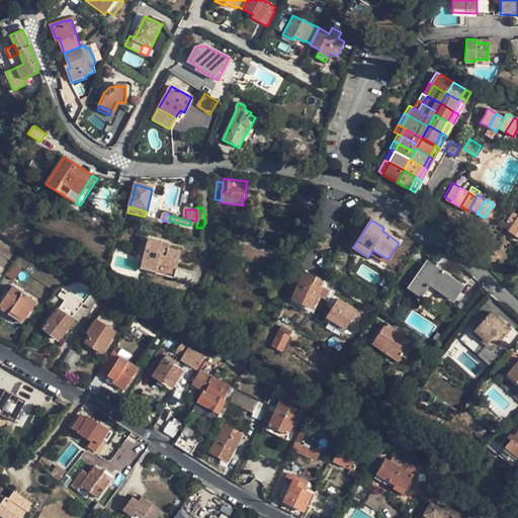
[(517,226),(513,223),(508,230),(517,237),(517,226)]
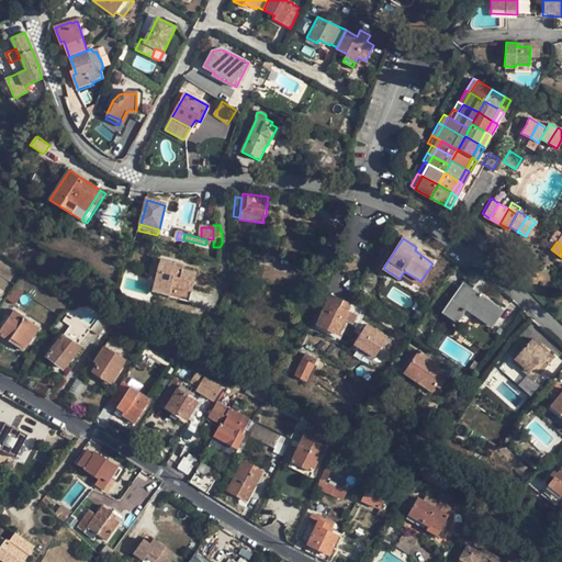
[(238,251),(228,249),(228,259),(237,260),(254,265),(256,254),(239,250),(238,251)]
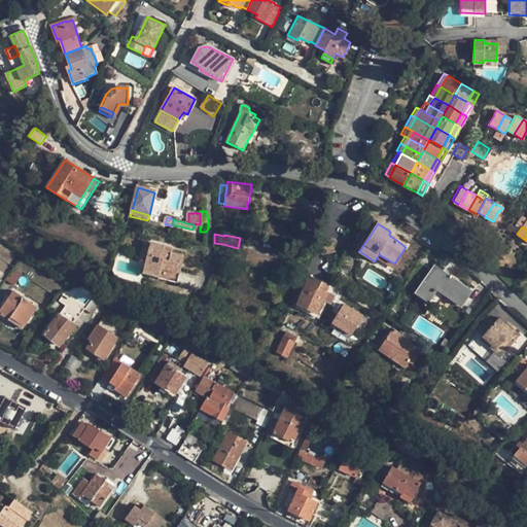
[(185,256),(172,252),(164,250),(165,246),(151,243),(144,267),(143,271),(160,276),(160,278),(178,282),(185,256)]
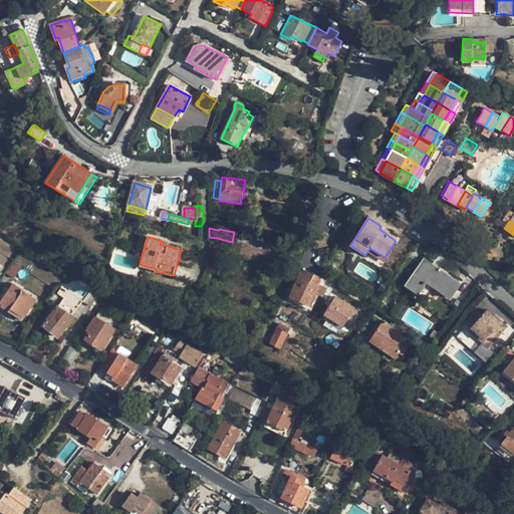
[(439,270),(425,260),(407,286),(426,300),(435,288),(451,298),(461,282),(441,268),(439,270)]
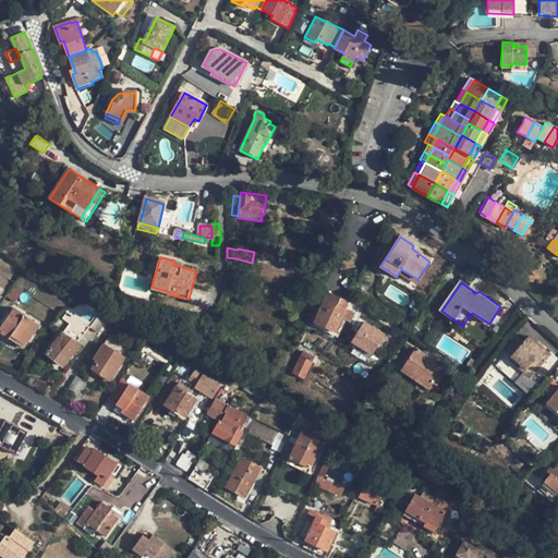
[(15,283),(9,293),(7,296),(16,303),(25,290),(15,283)]
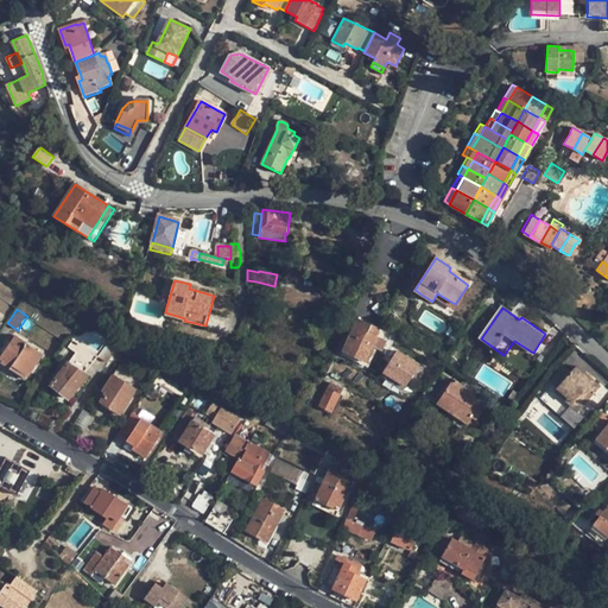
[(374,347),(378,337),(374,336),(378,329),(358,320),(343,352),(366,362),(374,347)]
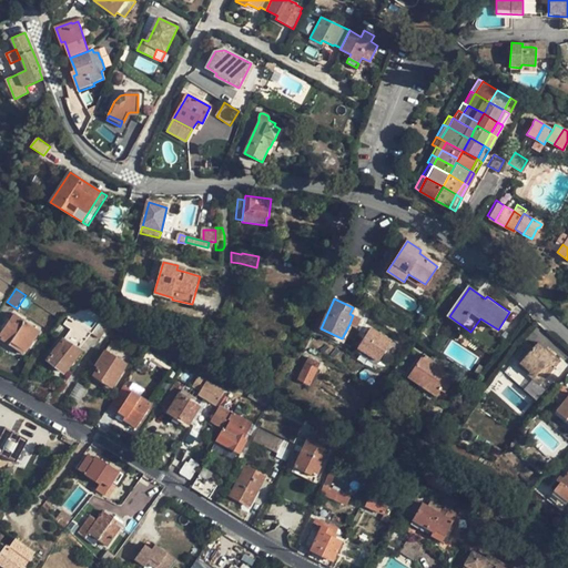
[(26,321),(16,314),(0,336),(26,354),(40,332),(26,322),(26,321)]
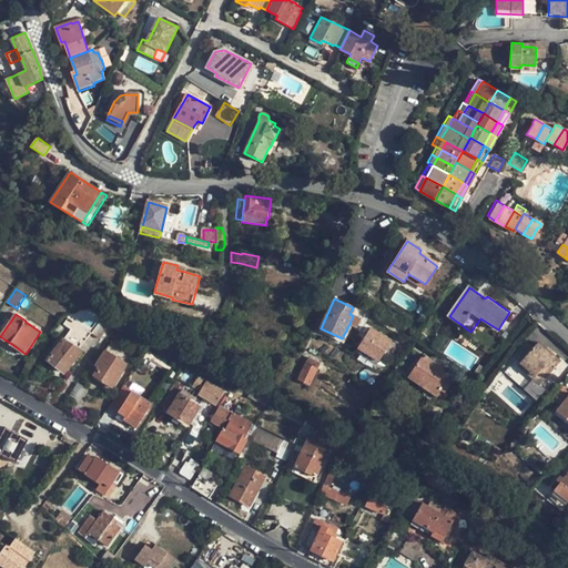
[(350,324),(355,327),(359,320),(353,315),(350,324)]
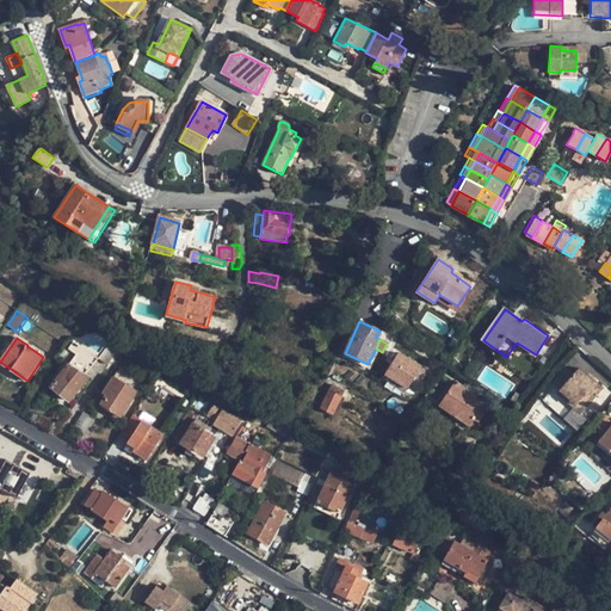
[(78,356),(51,388),(68,401),(88,376),(96,368),(102,359),(75,340),(69,350),(78,356)]
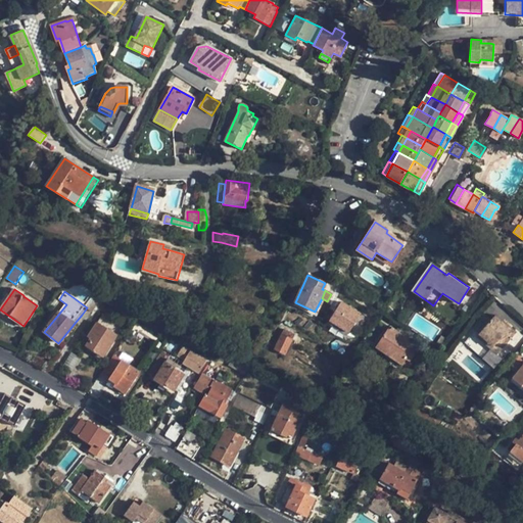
[(131,317),(134,311),(113,298),(111,301),(113,302),(112,304),(131,317)]
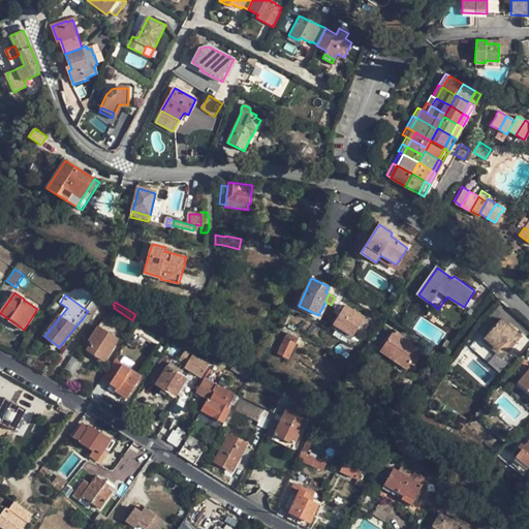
[(352,338),(366,317),(345,304),(332,324),(352,338)]
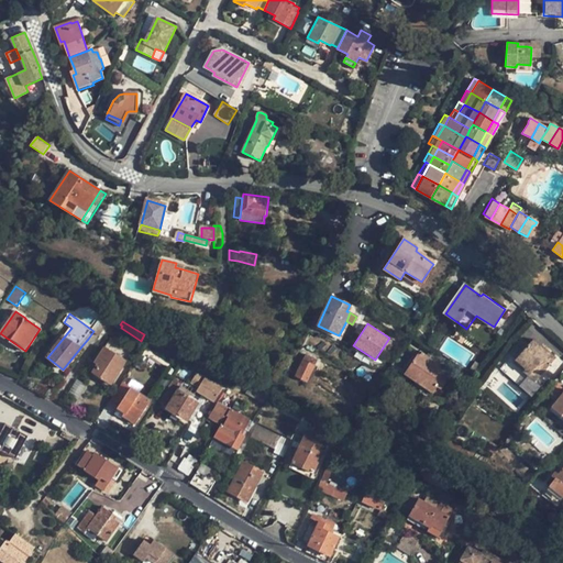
[(533,339),(516,359),(531,372),(536,366),(542,373),(555,357),(533,339)]
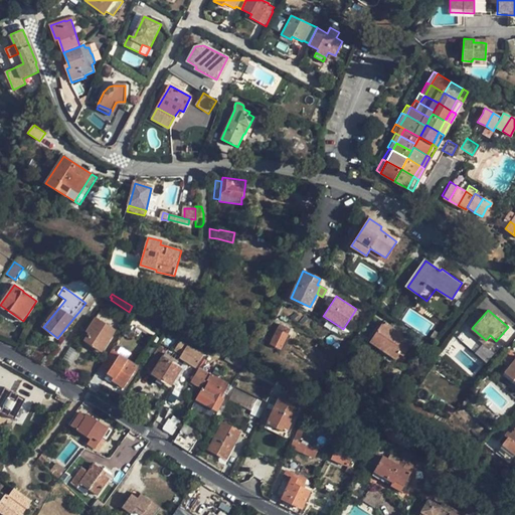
[(76,319),(74,317),(57,338),(60,340),(76,319)]
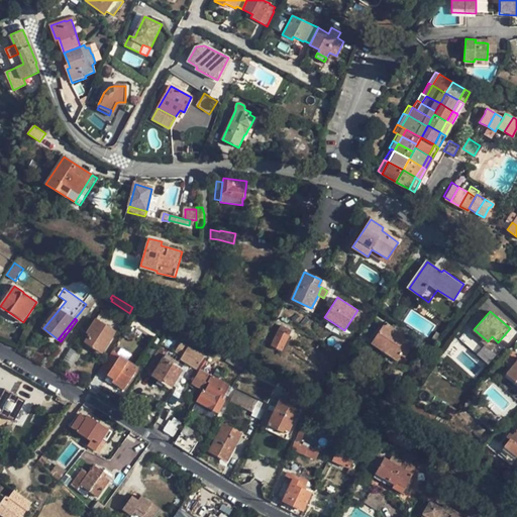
[(115,332),(96,320),(88,332),(91,334),(87,342),(102,352),(115,332)]
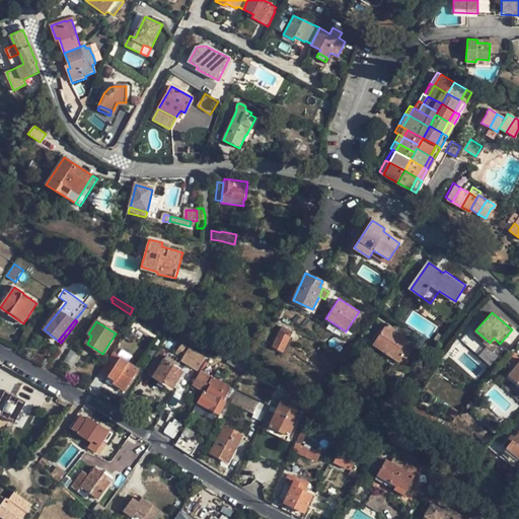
[(397,322),(392,328),(405,337),(410,331),(397,322)]
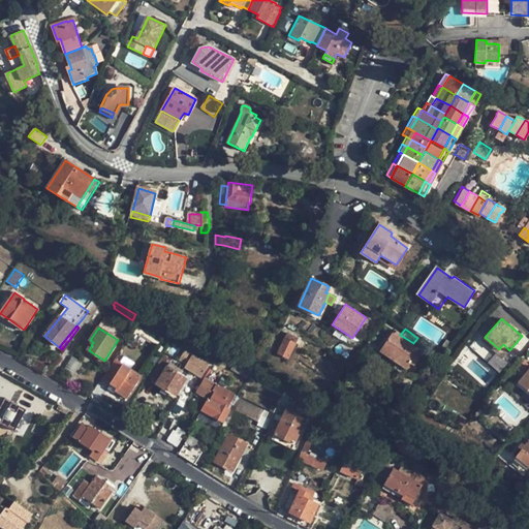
[(413,343),(400,335),(395,331),(381,350),(407,368),(410,364),(422,371),(428,362),(421,356),(424,350),(413,343)]
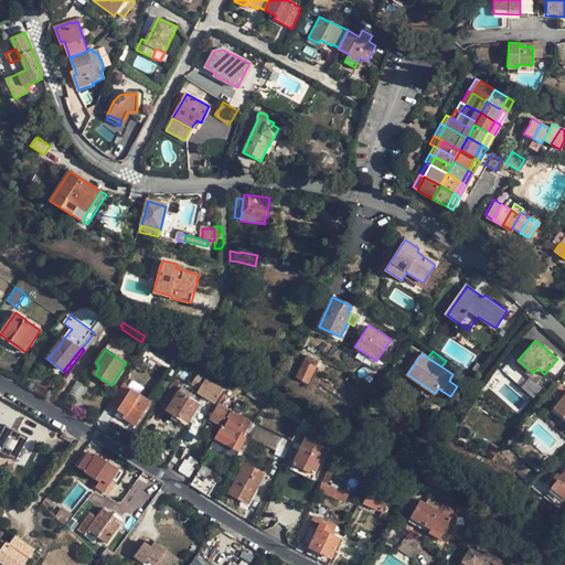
[(315,365),(305,360),(296,377),(307,383),(315,365)]
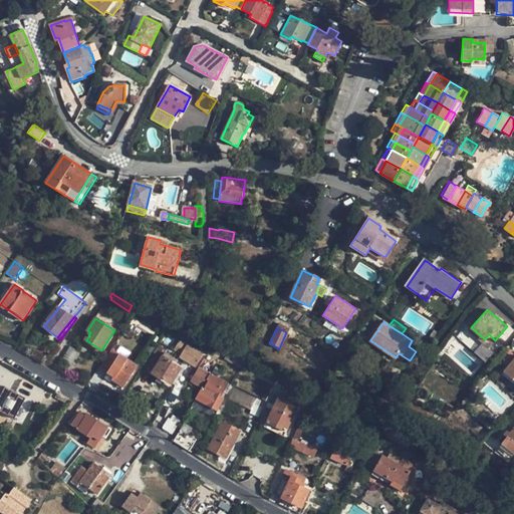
[(489,347),(495,340),(489,334),(485,339),(471,327),(469,329),(489,347)]
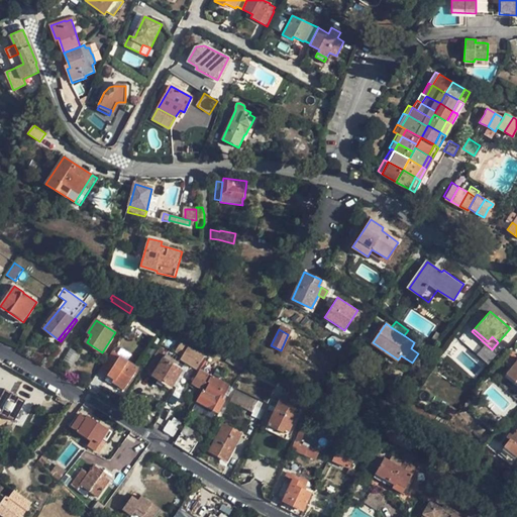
[(488,363),(489,363),(494,356),(464,330),(459,337),(488,363)]
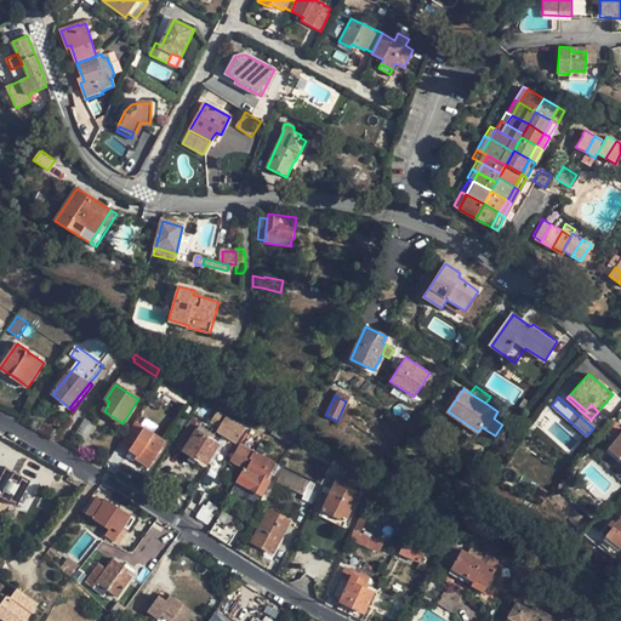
[(218,412),(221,414),(226,417),(235,423),(237,419),(221,409),(218,412)]
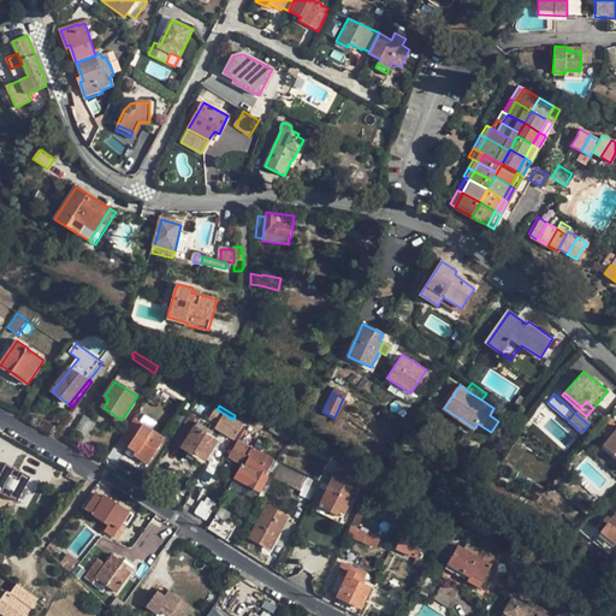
[(224,414),(219,410),(212,421),(217,424),(224,414)]
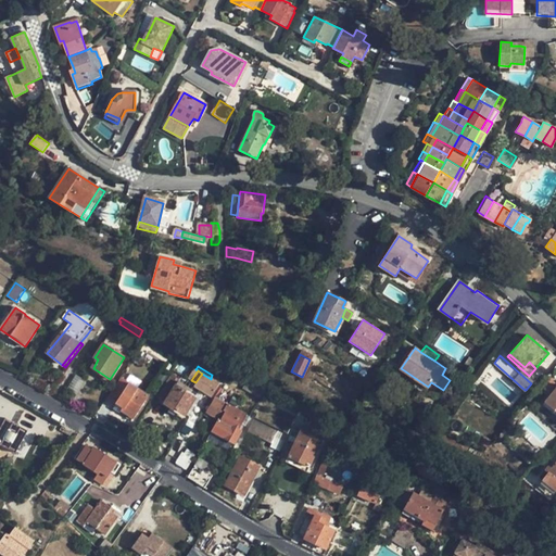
[(196,396),(200,389),(194,386),(172,371),(158,397),(165,402),(165,404),(172,407),(169,411),(182,419),(197,397),(196,396)]
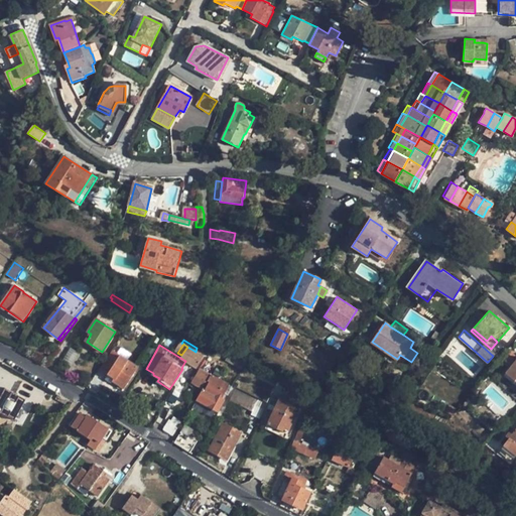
[(187,347),(181,355),(180,358),(185,361),(197,367),(204,356),(196,352),(187,347)]
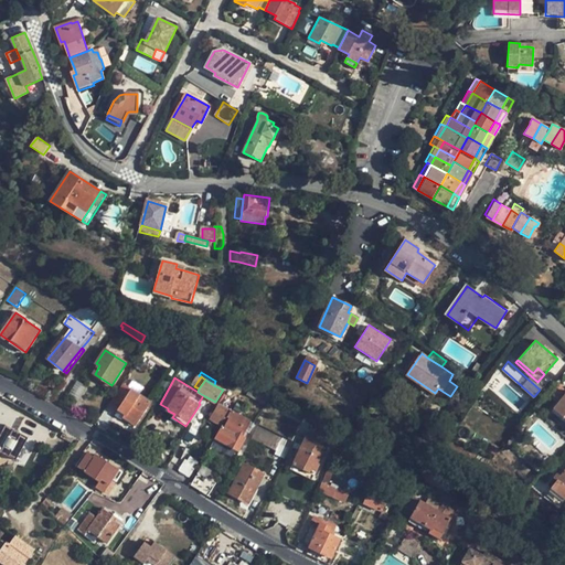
[(150,402),(124,384),(110,404),(126,415),(125,418),(136,426),(150,402)]
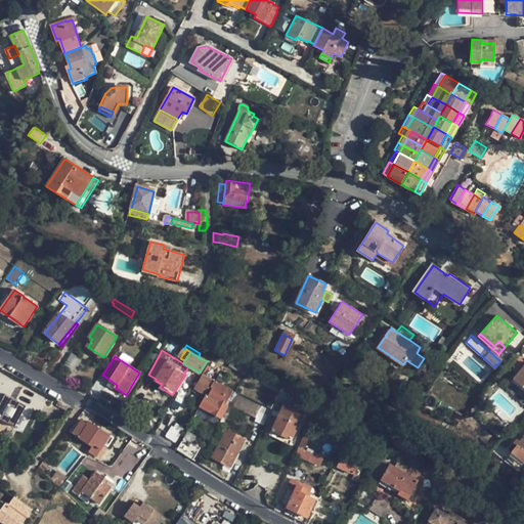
[(523,391),(523,366),(512,382),(523,391)]
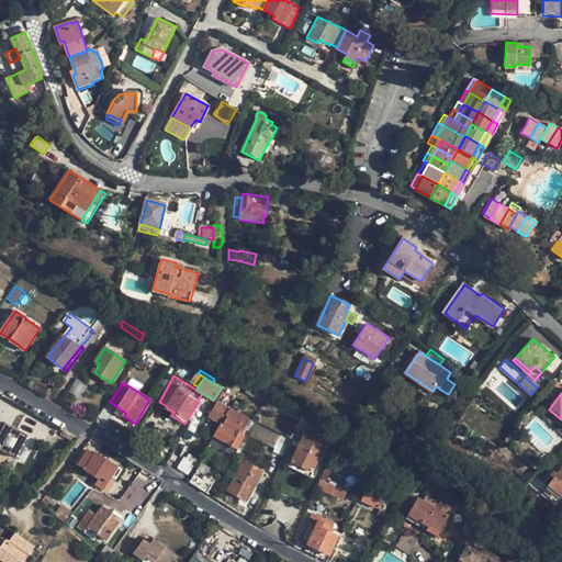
[(290,407),(278,402),(274,408),(287,414),(290,407)]
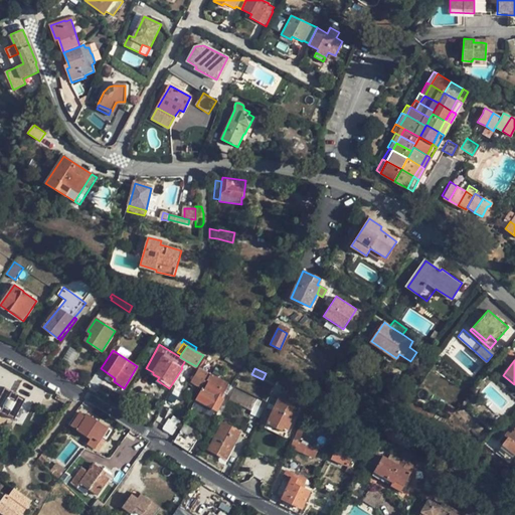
[(202,387),(209,374),(201,369),(194,382),(202,387)]
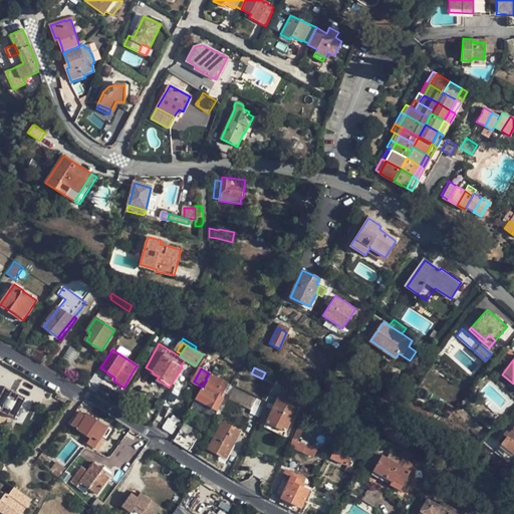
[(223,393),(227,395),(232,386),(210,373),(197,399),(217,409),(223,398),(221,397),(223,393)]
